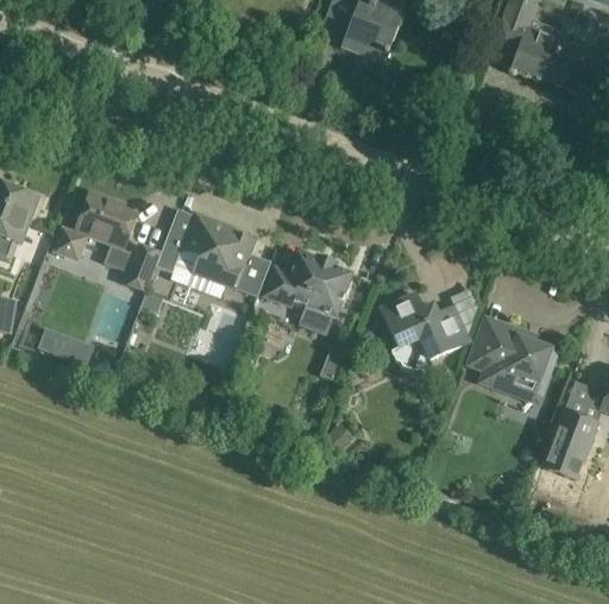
[(340,44),(383,61),(402,11),(382,2),(383,0),(331,0),(326,14),(349,23),(340,44)]
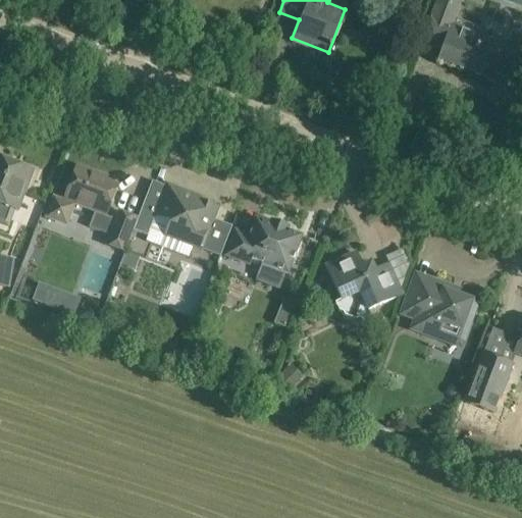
[(475,30),(477,23),(454,15),(460,0),(435,0),(421,39),(441,46),(437,57),(514,86),(521,63),(521,39),(517,38),(515,44),(475,30)]
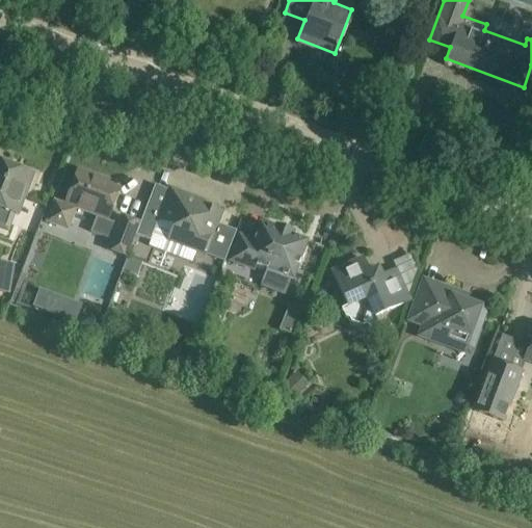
[(0,206),(18,213),(28,186),(21,184),(27,168),(0,157),(0,206)]
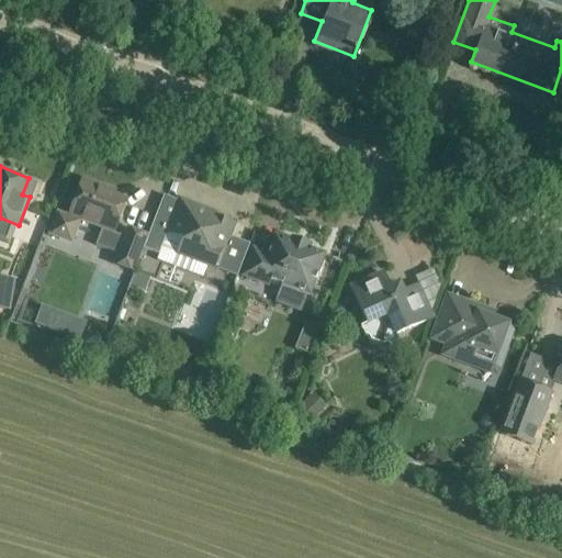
[(97,242),(108,244),(114,227),(126,196),(114,191),(115,187),(82,175),(69,211),(57,207),(47,232),(72,241),(81,215),(103,224),(97,242)]
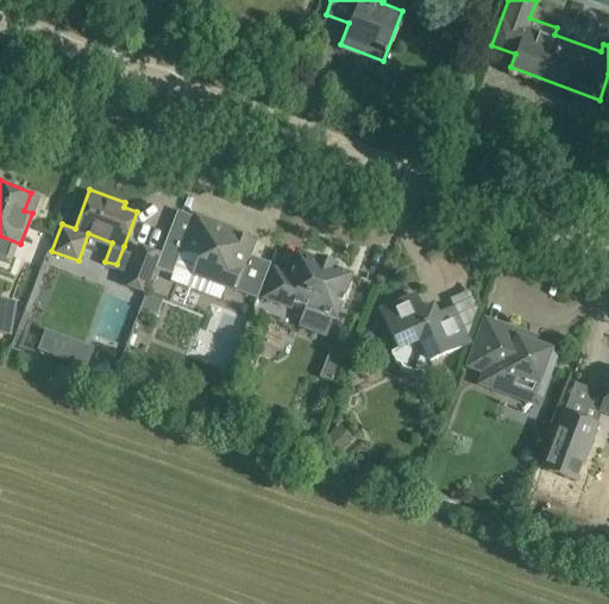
[(236,289),(246,259),(255,237),(212,220),(213,218),(194,211),(186,233),(174,228),(169,226),(161,250),(155,264),(158,265),(173,271),(169,280),(219,297),(224,285),(236,289)]
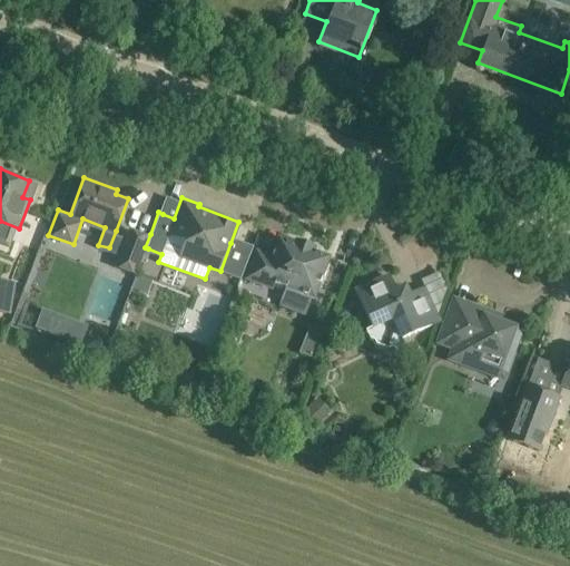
[(137,273),(145,247),(150,234),(128,226),(125,234),(119,252),(115,264),(137,273)]
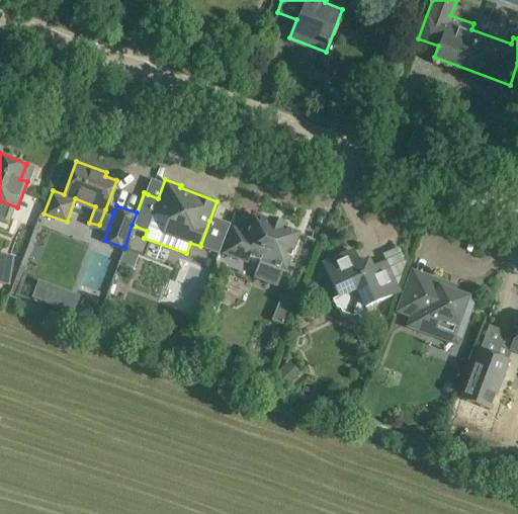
[(287,268),(299,232),(284,227),(285,223),(268,217),(267,219),(253,213),(247,231),(233,226),(224,253),(239,258),(241,252),(287,268)]
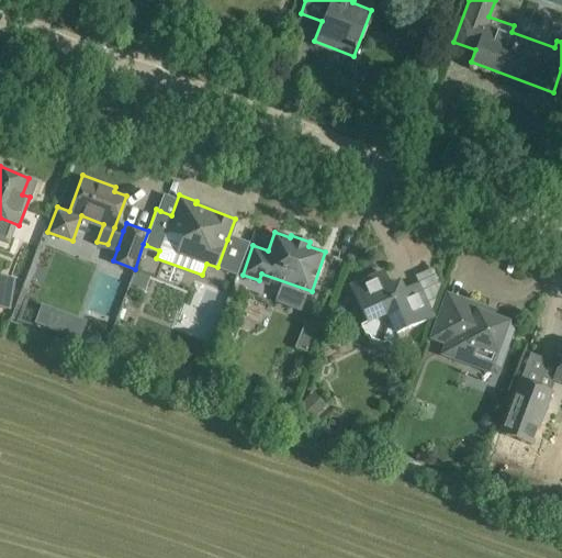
[(433,314),(418,282),(404,288),(400,278),(390,283),(383,269),(351,283),(368,320),(386,311),(397,332),(433,314)]
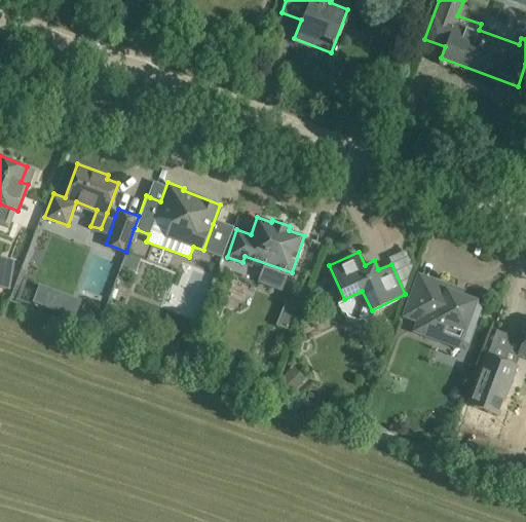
[(15,258),(0,255),(0,285),(10,287),(15,258)]
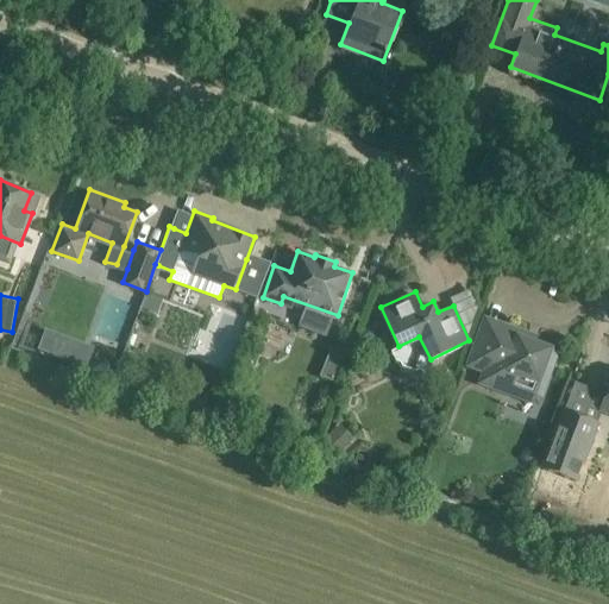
[(547,377),(557,348),(525,337),(527,331),(506,323),(504,329),(483,322),(468,365),(485,371),(481,383),(510,394),(513,384),(537,392),(542,376),(547,377)]
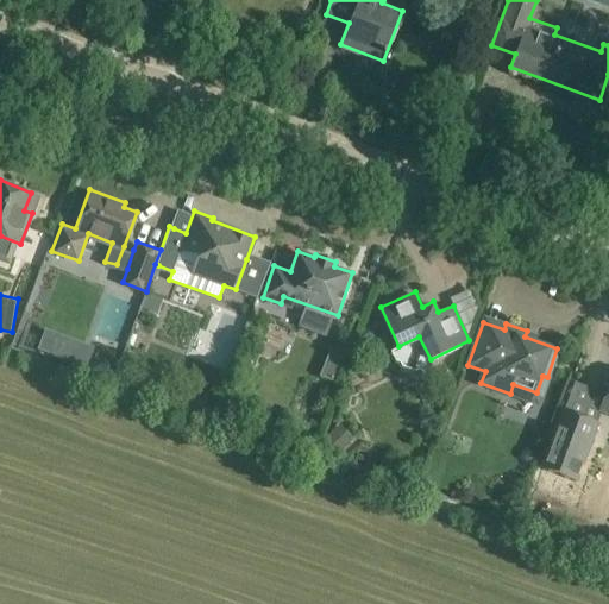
[(278,327),(269,332),(274,341),(284,337),(278,327)]
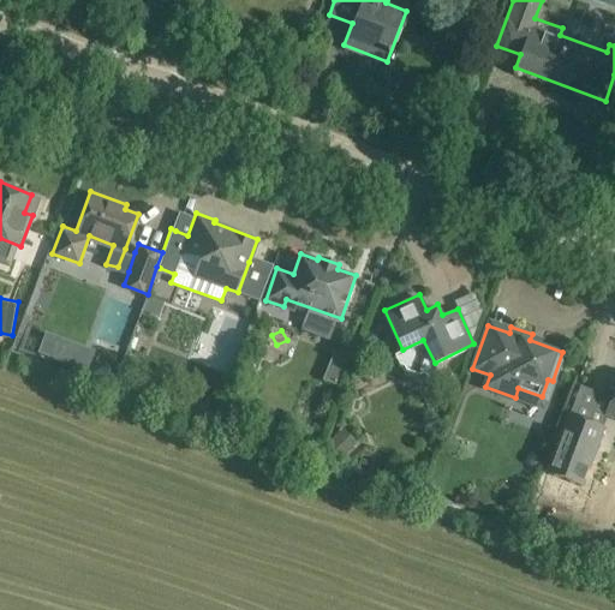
[(76,341),(67,363),(87,370),(95,348),(76,341)]
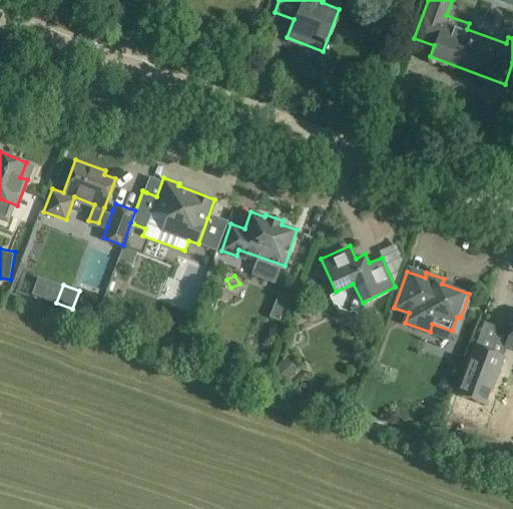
[(285,286),(283,292),(293,295),(295,290),(285,286)]
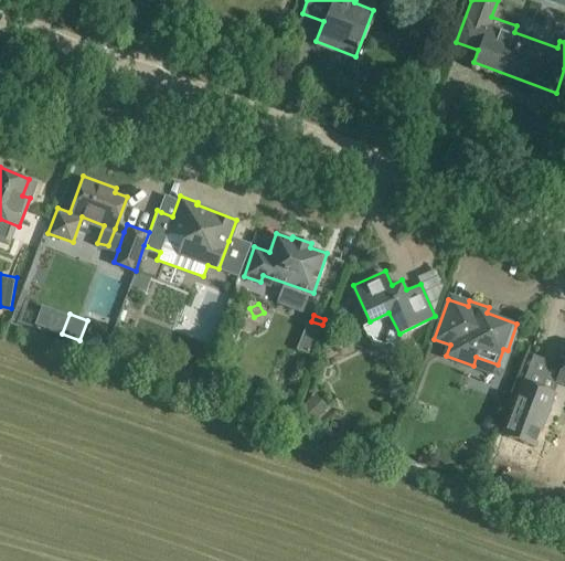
[(542,425),(554,391),(521,379),(509,413),(542,425)]
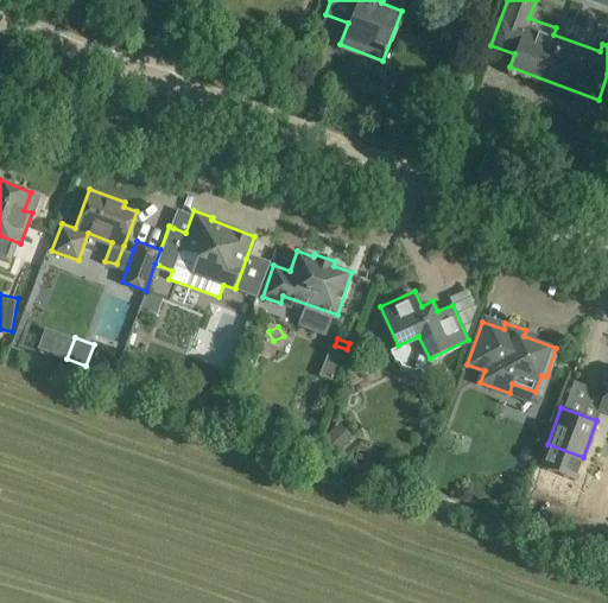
[(354,435),(339,419),(321,437),(336,452),(354,435)]
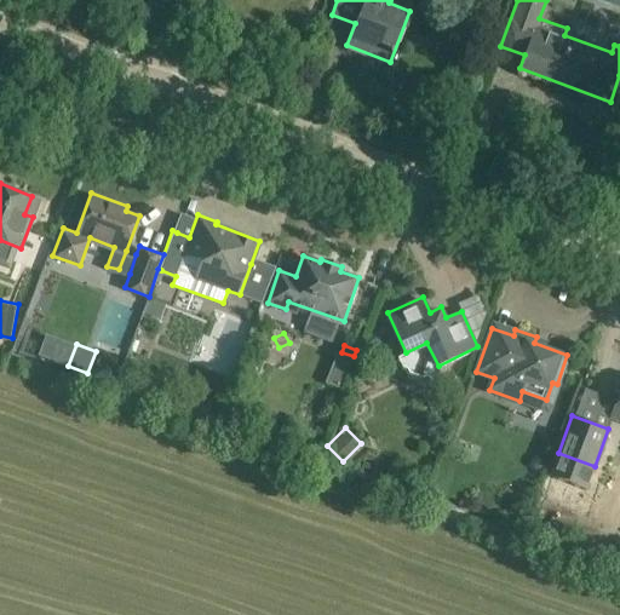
[(534,469),(541,470),(547,464),(549,457),(544,450),(535,449),(529,454),(528,463),(534,469)]
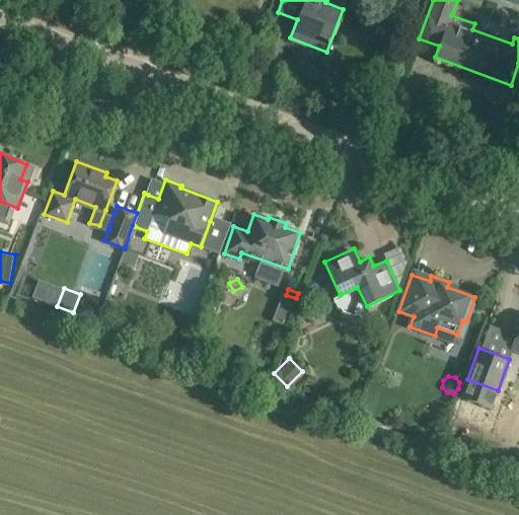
[(449,457),(465,462),(467,454),(451,448),(449,457)]
